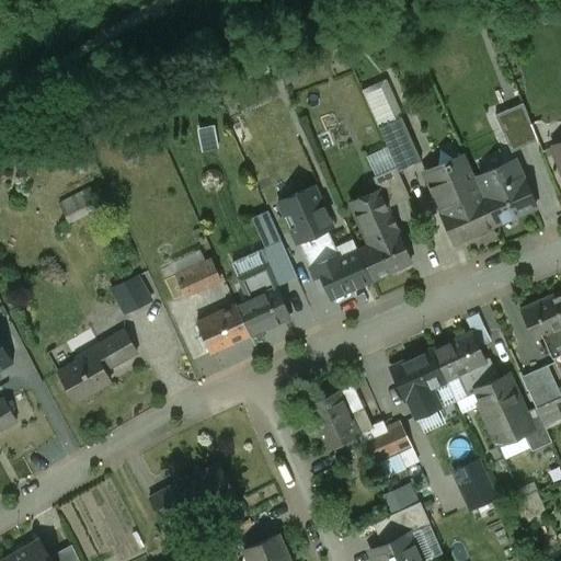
[(361,91),(377,127),(401,117),(384,80),(361,91)]
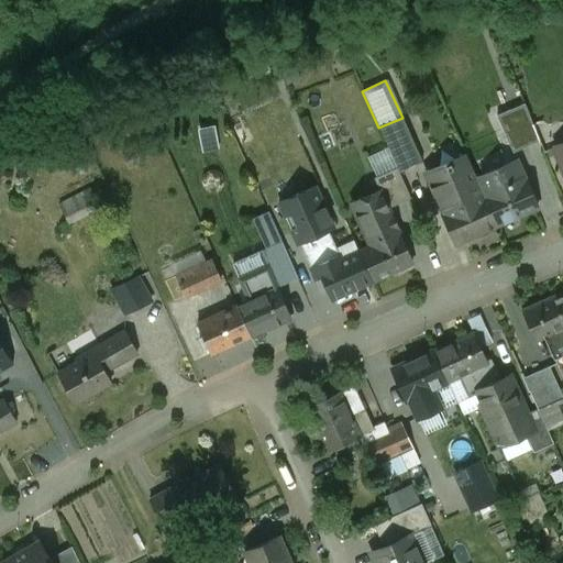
[(523,105),(496,117),(511,153),(538,141),(523,105)]
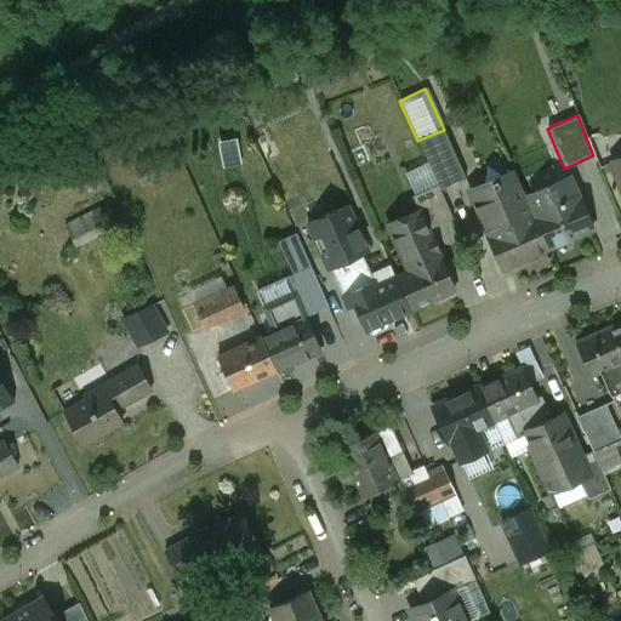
[(438,186),(439,191),(466,178),(444,130),(417,141),(438,186)]
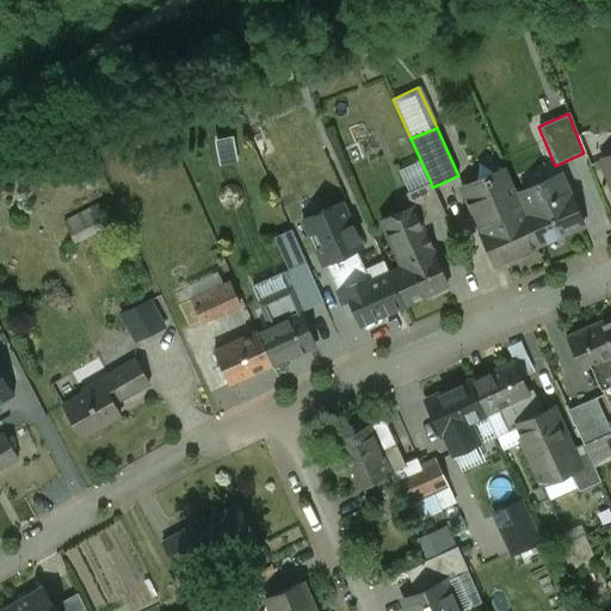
[(488,177),(462,189),(495,265),(539,245),(525,213),(512,184),(493,192),(488,183),(491,181),(488,177)]
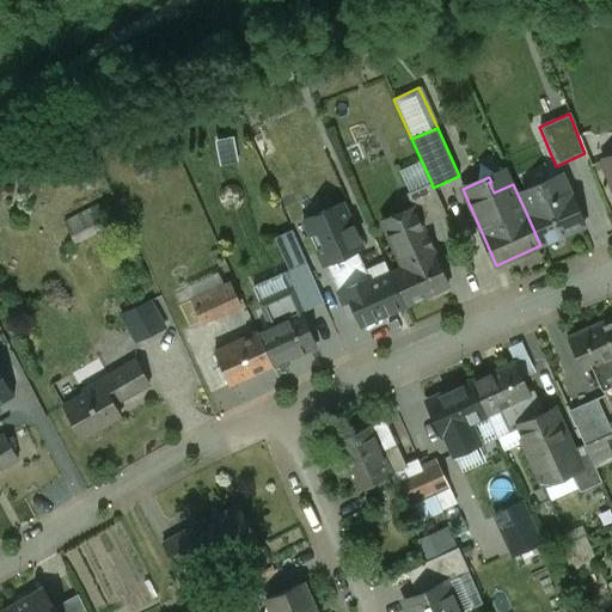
[(527,213),(526,213),(540,245),(583,226),(569,193),(558,197),(552,179),(518,194),(527,213)]
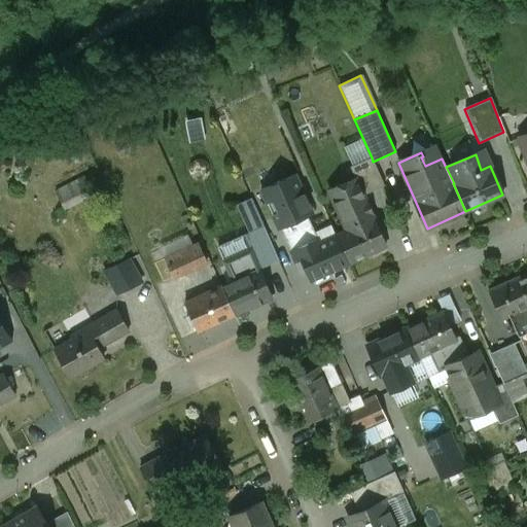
[(362,196),(363,195),(384,185),(373,162),(372,157),(350,167),(355,179),(362,196)]
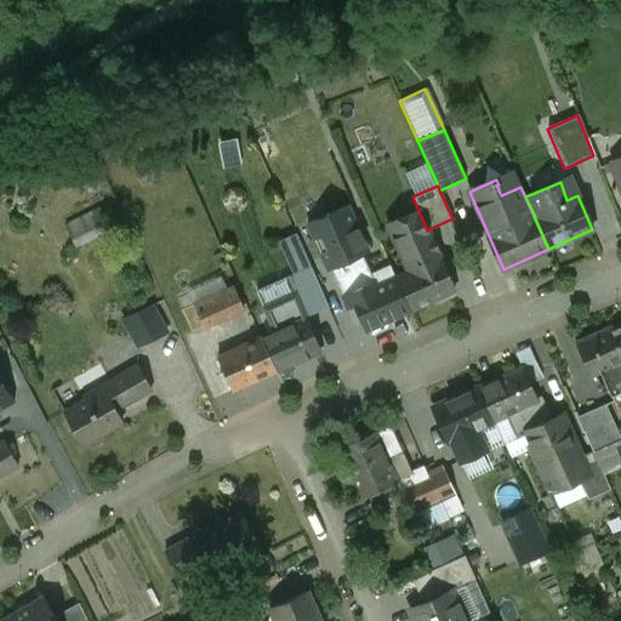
[(309,224),(330,271),(369,254),(347,206),(309,224)]
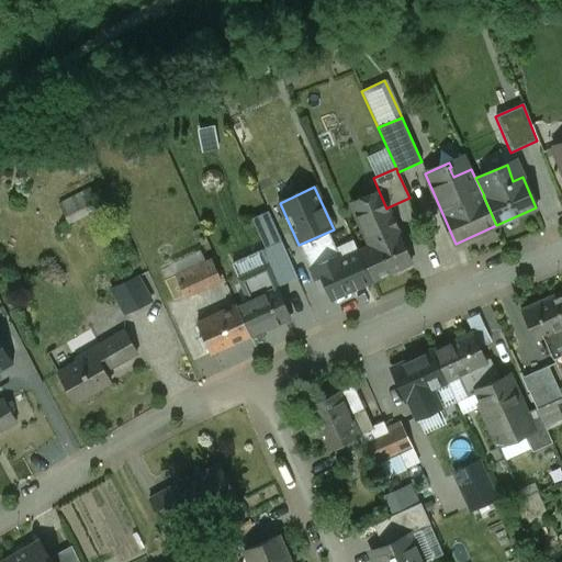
[(90,189),(58,204),(68,223),(99,208),(94,199),(98,198),(97,195),(93,197),(90,189)]
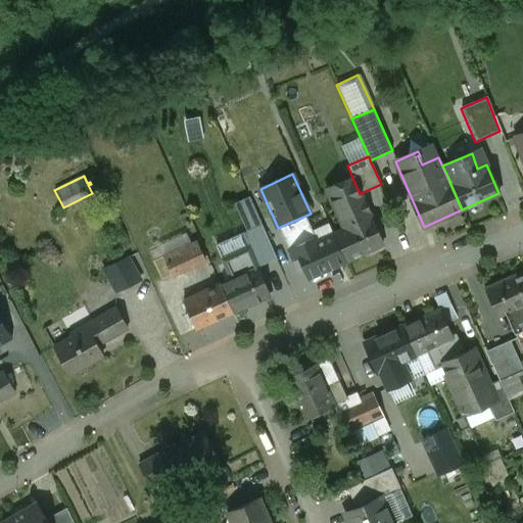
[(327,189),(344,229),(370,218),(371,217),(361,193),(360,194),(352,178),(327,189)]
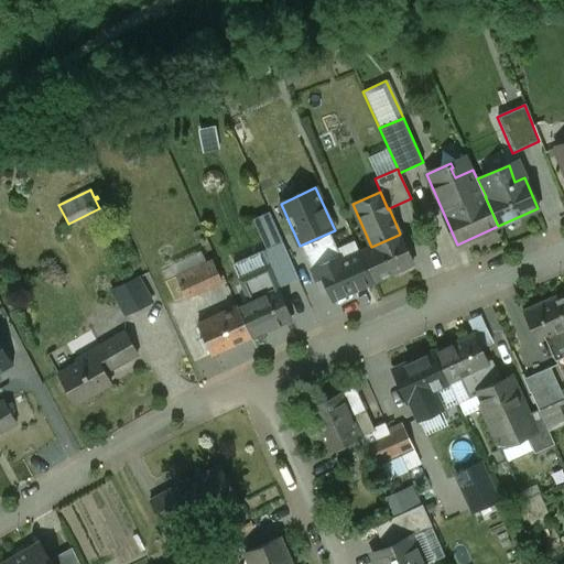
[(371,247),(360,252),(372,281),(412,263),(399,235),(371,247)]
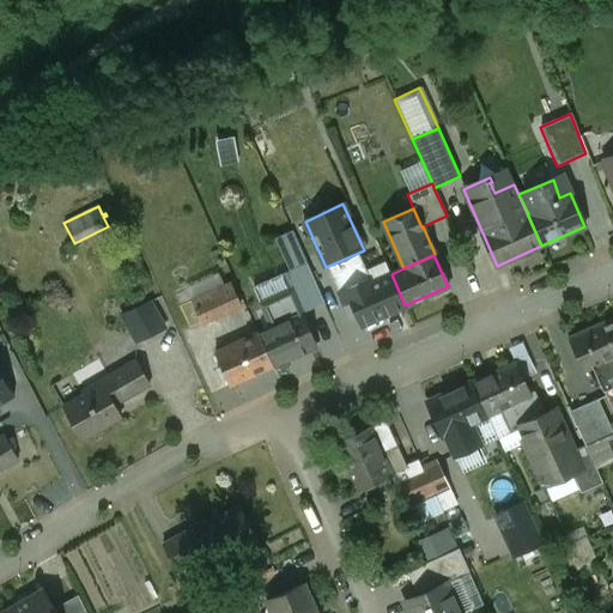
[(189,284),(194,296),(226,281),(222,269),(189,284)]
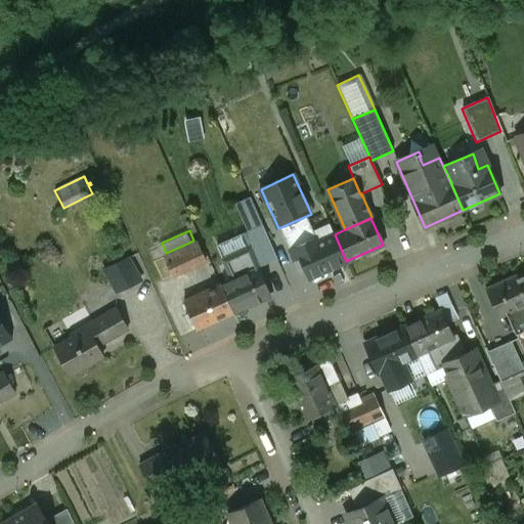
[(335,234),(298,251),(310,277),(346,261),(335,234)]
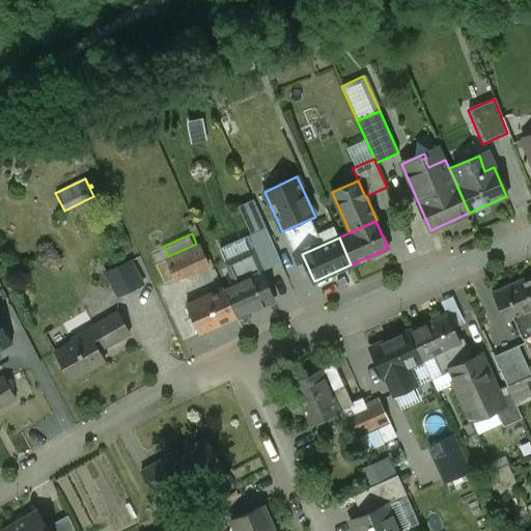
[(269,241),(256,247),(268,271),(280,264),(269,241)]
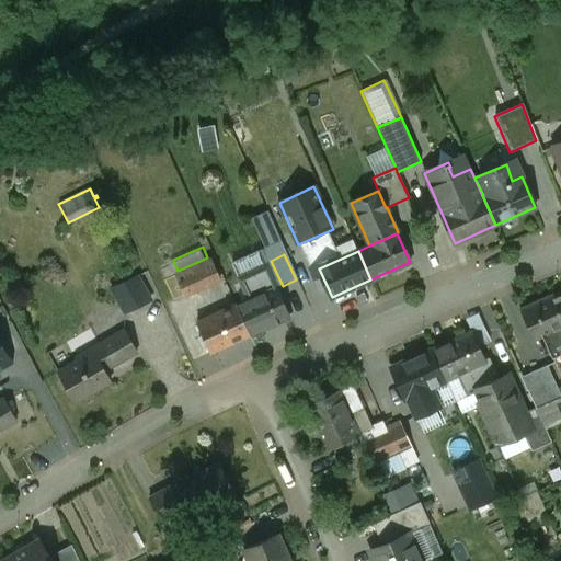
[(210,260),(174,275),(184,296),(220,281),(210,260)]
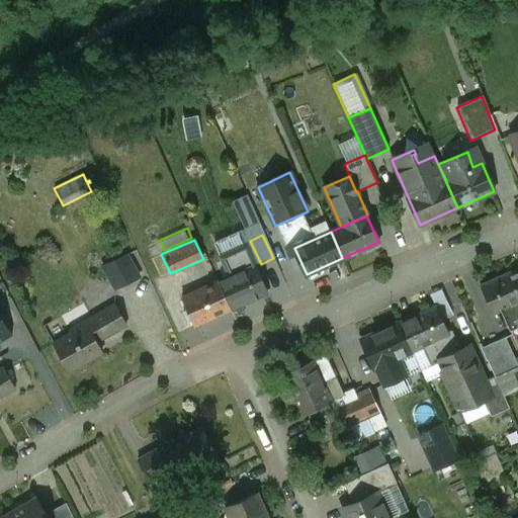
[(115,258),(103,264),(114,285),(126,279),(115,258)]
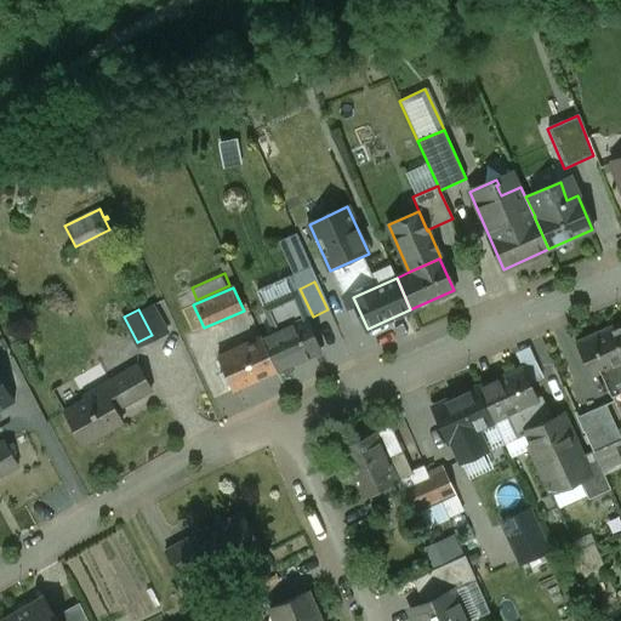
[(261,337),(261,339),(275,370),(275,371),(320,351),(306,318),(261,337)]
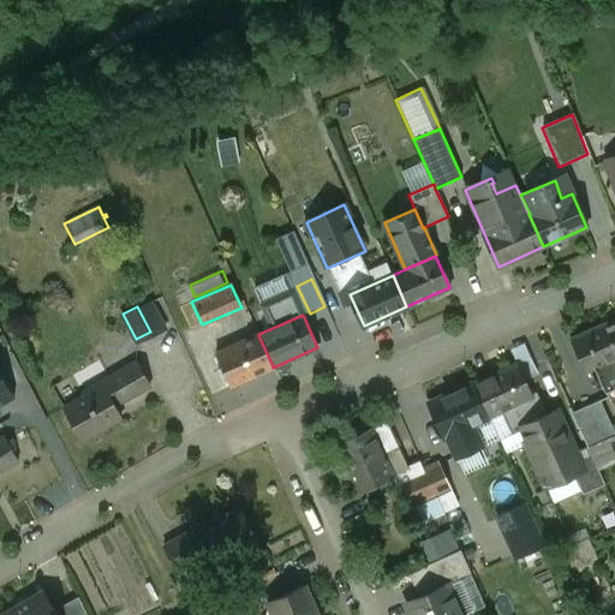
[(614,318),(569,340),(585,372),(595,369),(605,393),(614,387),(614,318)]
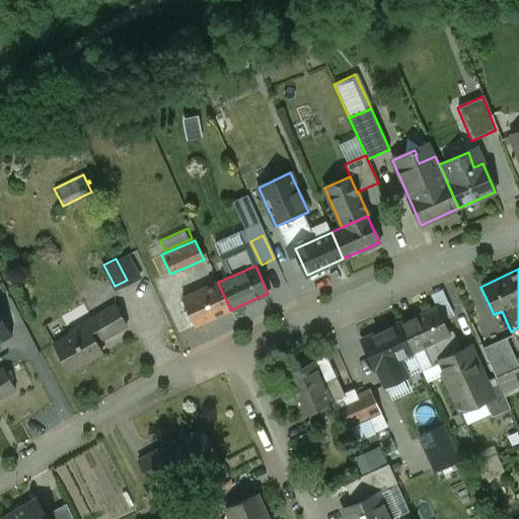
[(218,283),(181,299),(194,325),(230,309),(218,283)]
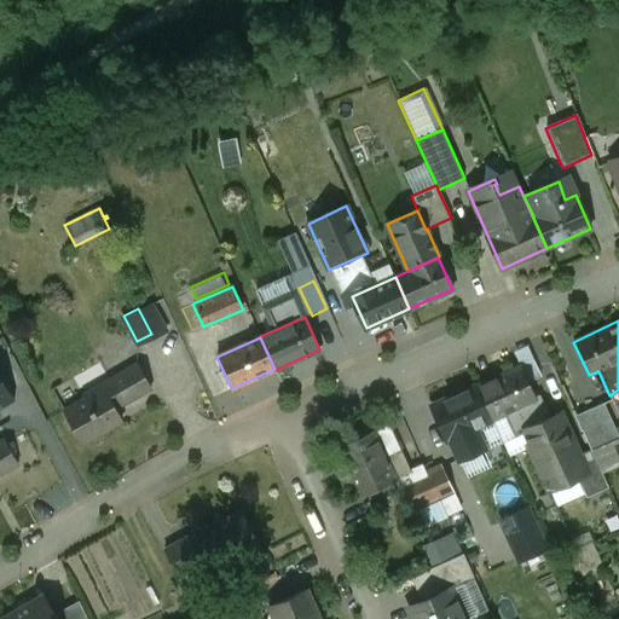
[(541,337),(526,343),(536,365),(551,364),(553,364),(541,337)]
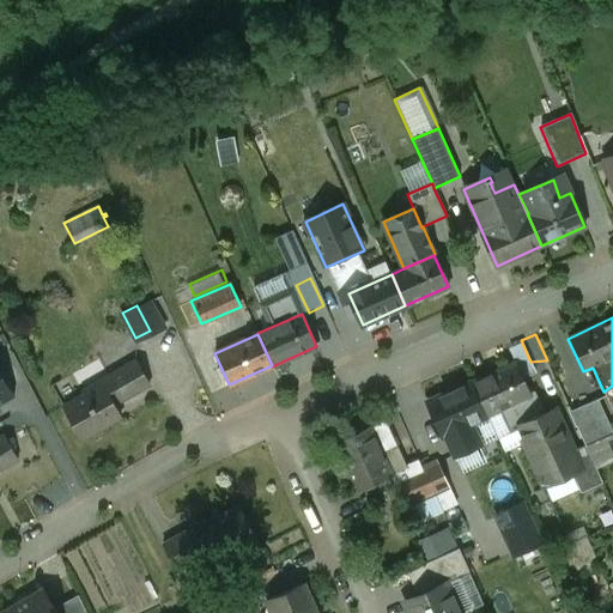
[(85,395),(65,406),(82,437),(119,416),(113,405),(147,384),(134,362),(83,390),(85,395)]
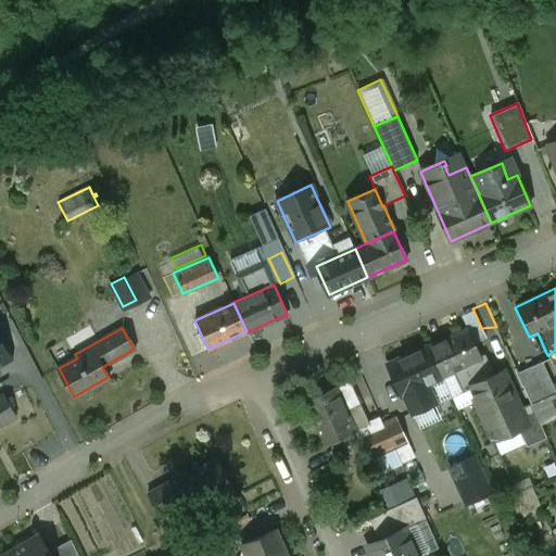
[(467,330),(428,348),(441,376),(480,358),(479,357),(467,330)]
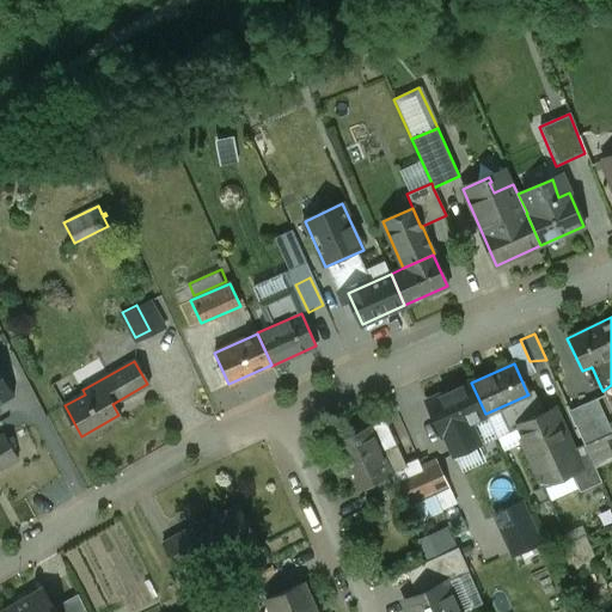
[(0,368),(0,404),(16,396),(0,368)]
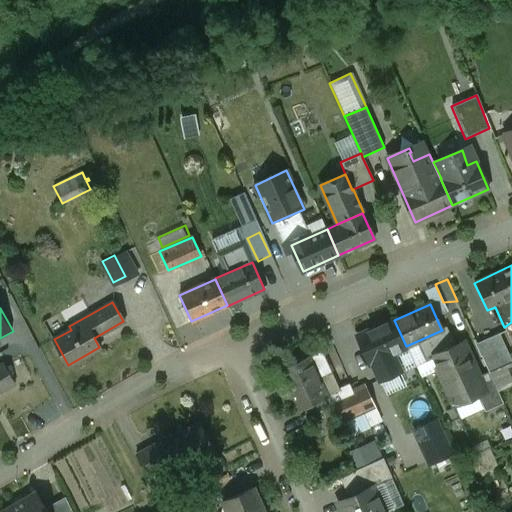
[(394,320),(358,336),(370,363),(406,346),(394,320)]
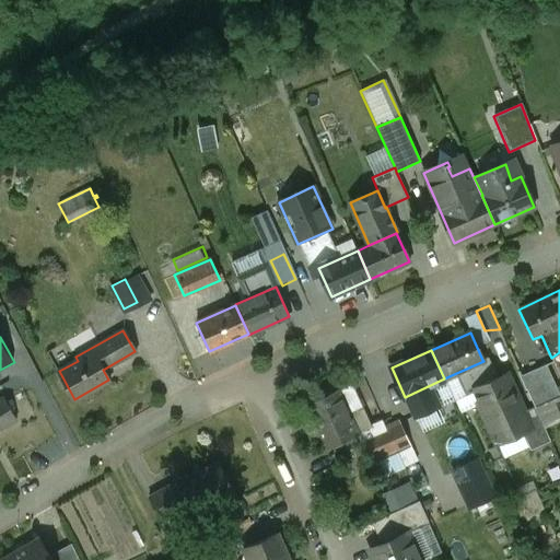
[(483,361),(444,378),(444,380),(454,401),(455,400),(454,398),(473,391),(471,389),(496,378),(497,378),(487,358),(482,360),(483,361)]
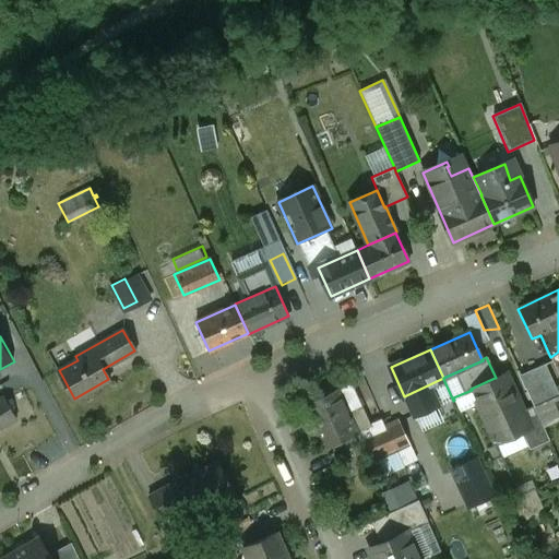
[(520,375),(543,424),(558,416),(558,394),(545,364),(520,375)]
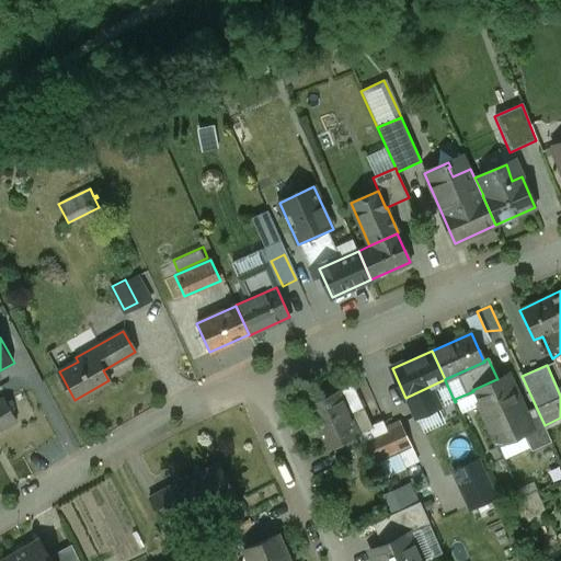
[(472,390),(473,391),(476,390),(480,402),(479,403),(496,444),(523,432),(515,416),(522,413),(511,389),(502,392),(496,379),(472,390)]
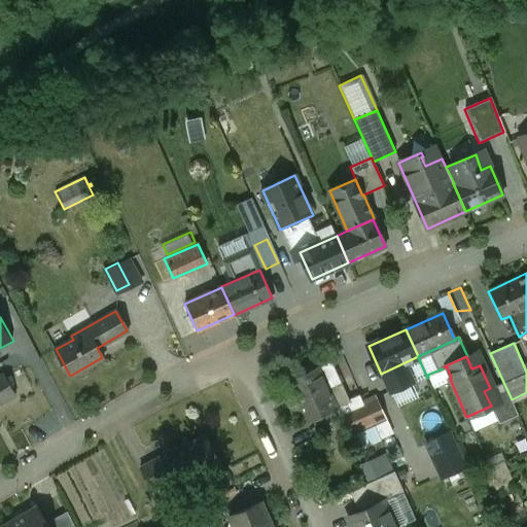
[(332,362),(319,367),(327,389),(341,383),(332,362)]
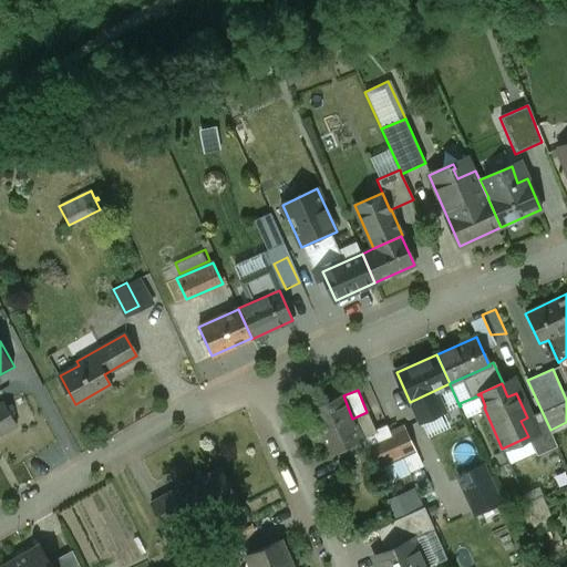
[(343,395),(309,412),(329,456),(362,441),(361,440),(362,437),(352,419),(343,395)]
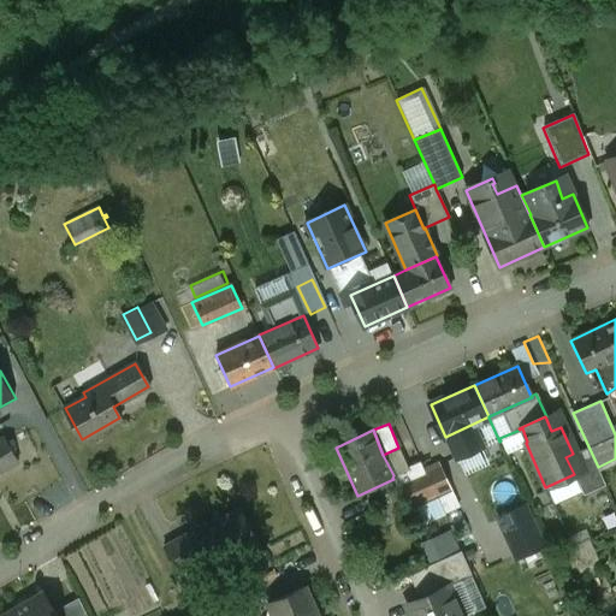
[(0,469),(18,460),(5,437),(0,439),(0,469)]
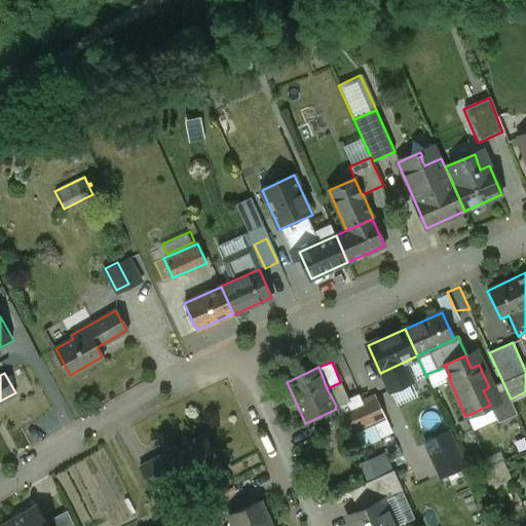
[(483,390),(490,405),(498,423),(517,415),(502,381),(489,387),(483,390)]
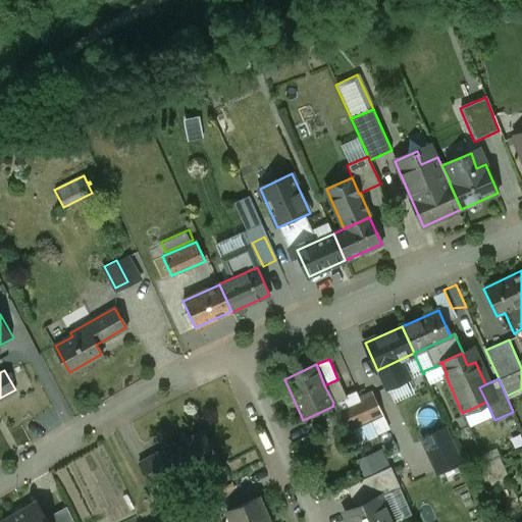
[(346,396),(337,379),(324,385),(333,403),(332,405),(333,406),(336,413),(340,412),(337,410),(360,400),(356,392),(346,396)]
